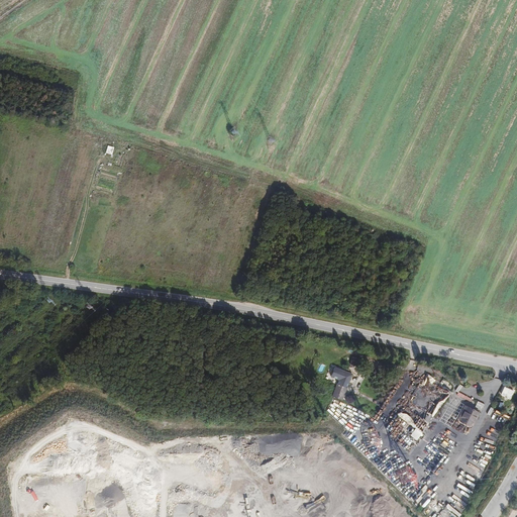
[(343,400),(352,374),(334,367),(331,377),(339,380),(333,397),(343,400)]
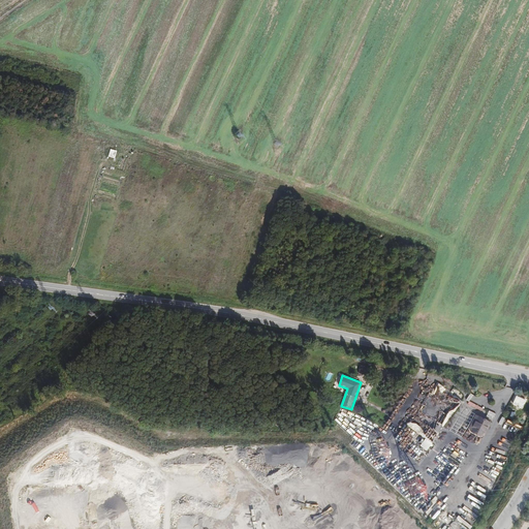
[(406,425),(432,443),(463,402),(437,383),(406,425)]
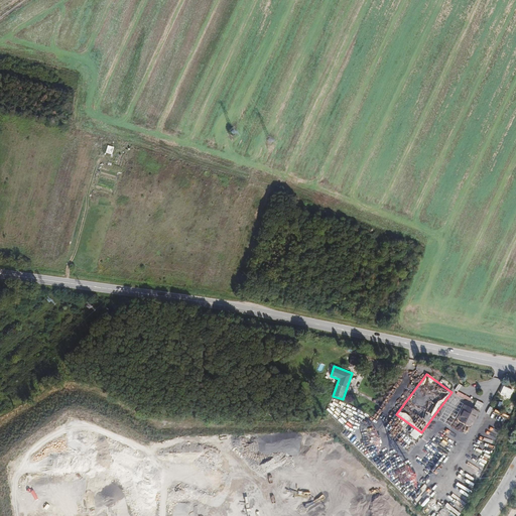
[(499,393),(507,396),(509,397),(513,389),(511,388),(502,384),(499,393)]
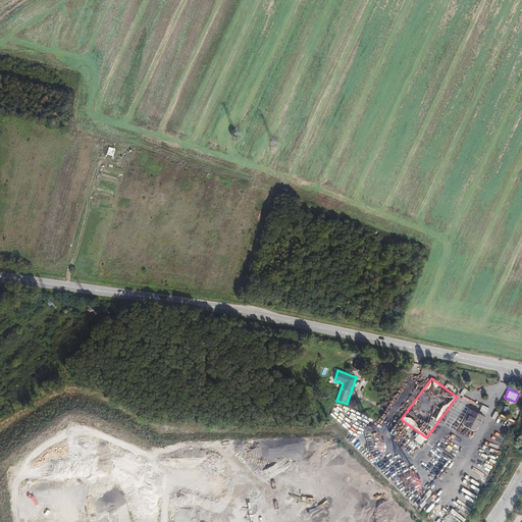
[(470,408),(462,424),(476,431),(484,415),(470,408)]
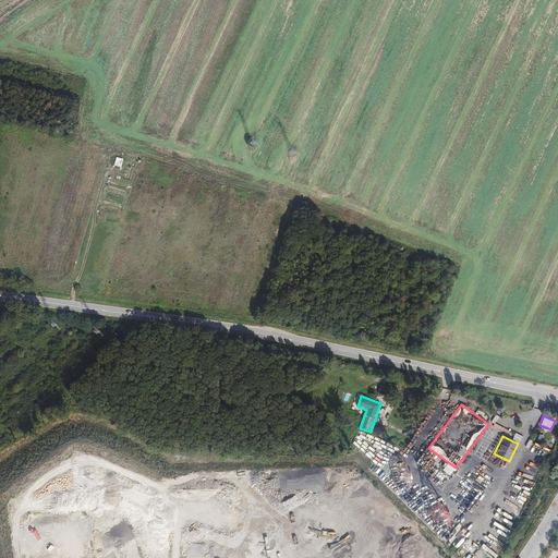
[(530,456),(536,460),(542,451),(534,447),(530,456)]
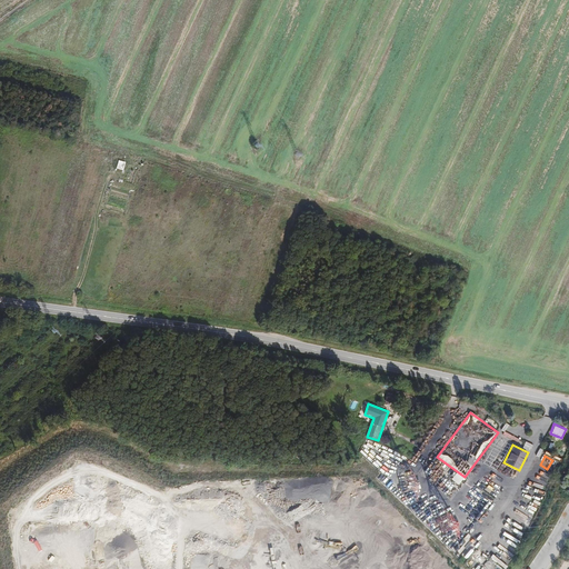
[(287,519),(301,520),(302,508),(279,508),(278,512),(279,512),(279,518),(281,518),(281,516),(287,517),(287,519)]
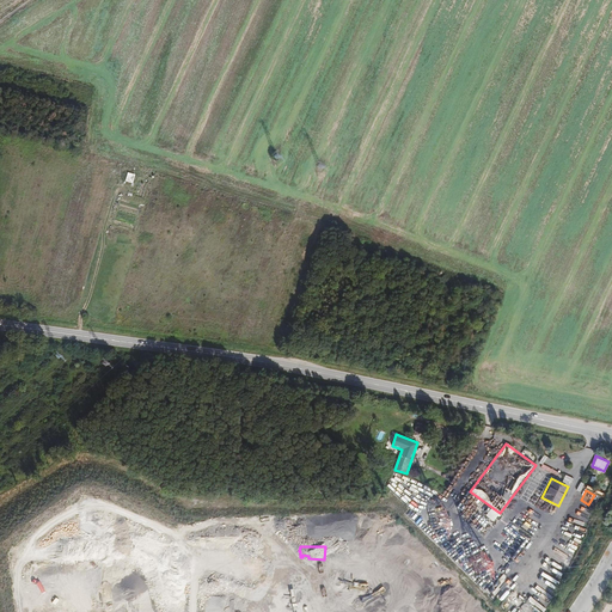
[(544,611),(549,605),(533,593),(528,599),(544,611)]
